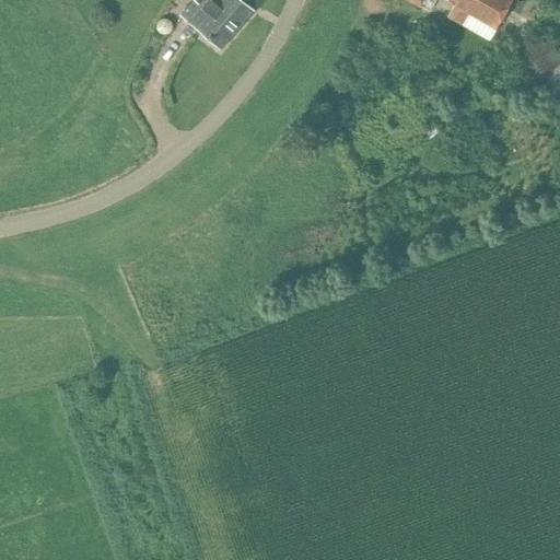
[(194,0),(182,14),(220,48),(253,11),(240,0),(194,0)]
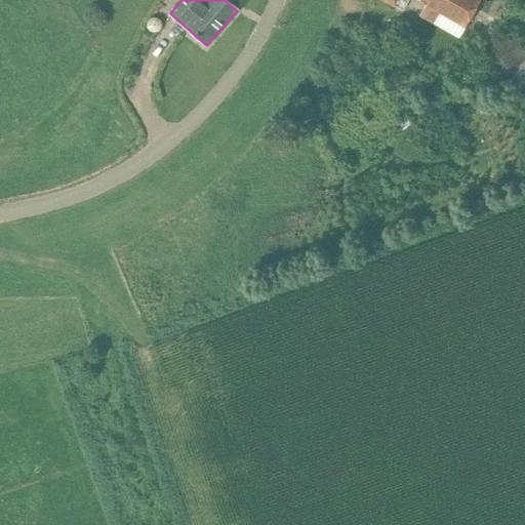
[(391,0),(396,2),(397,0),(425,0),(428,1),(426,5),(465,28),(480,0),(391,0)]
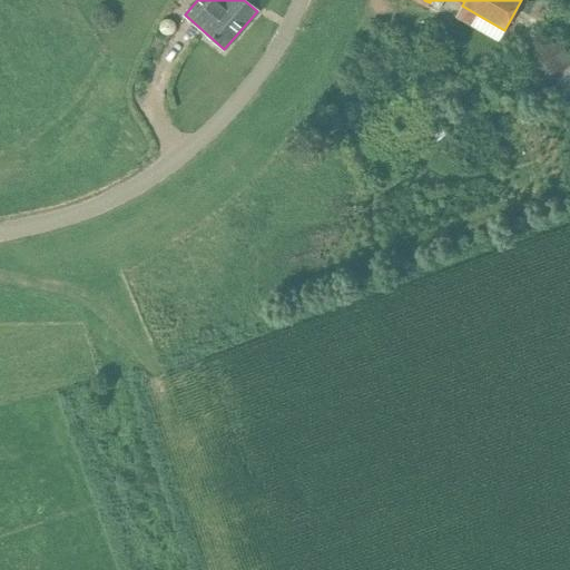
[(160,23),(159,28),(161,32),(165,35),(169,35),(173,33),(176,29),(176,26),(174,21),(170,19),(166,19),(163,20),(160,23)]
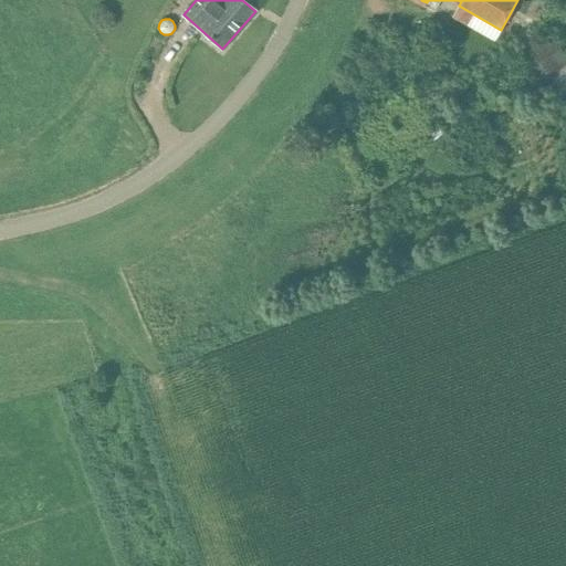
[(552,76),(565,64),(565,54),(549,33),(530,49),(552,76)]
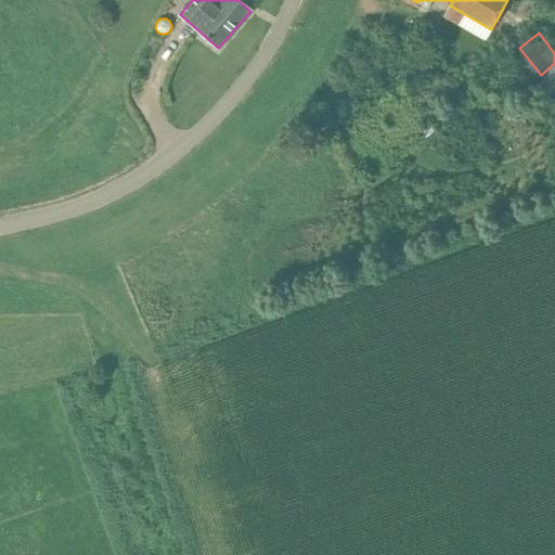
[(554,63),(541,75),(538,77),(554,98),(554,97),(554,63)]
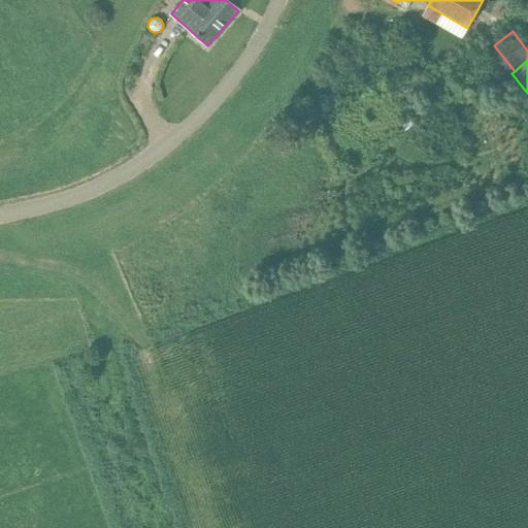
[(406,117),(397,126),(404,133),(414,124),(406,117)]
